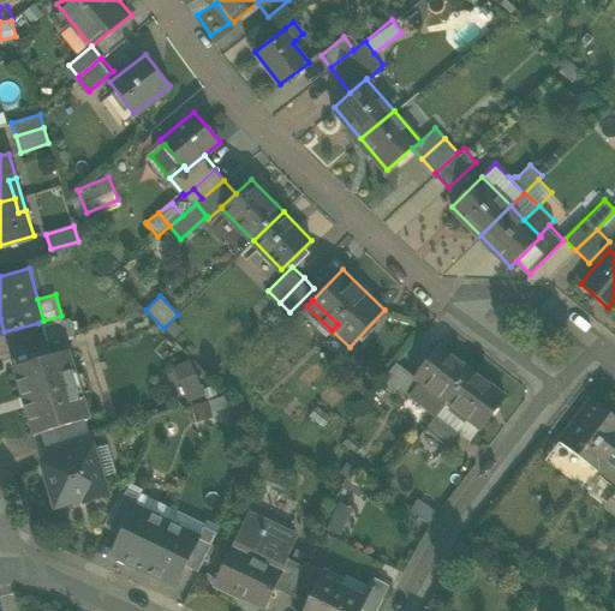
[(39,323),(45,341),(73,333),(69,315),(61,316),(43,321),(39,323)]
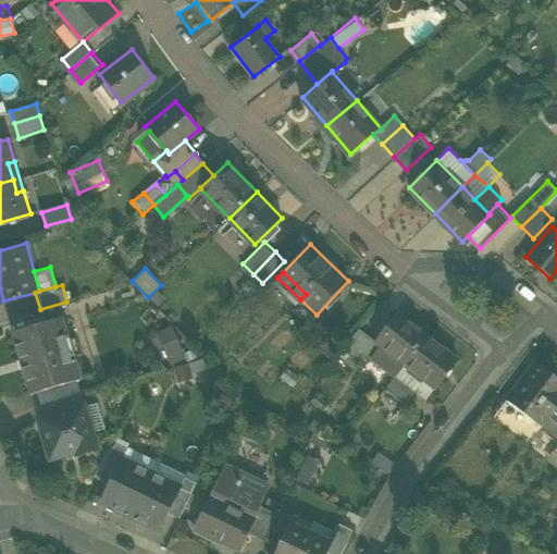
[(374,339),(405,361),(426,333),(397,310),(374,339)]
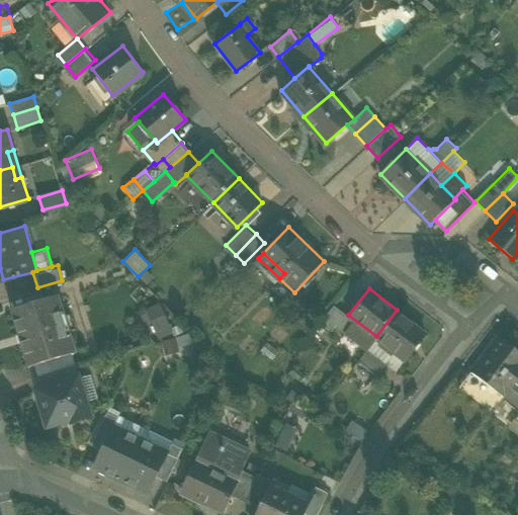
[(10,309),(28,366),(71,353),(72,352),(67,337),(71,335),(63,310),(59,311),(55,295),(10,309)]
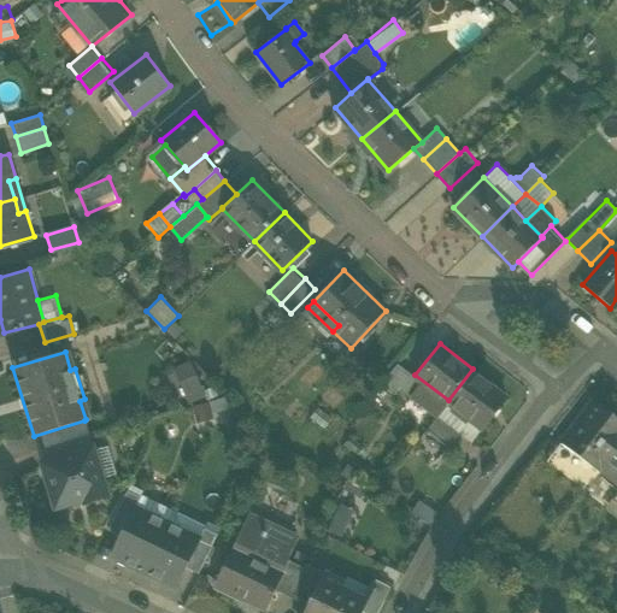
[(206,395),(191,358),(172,366),(188,402),(206,395)]
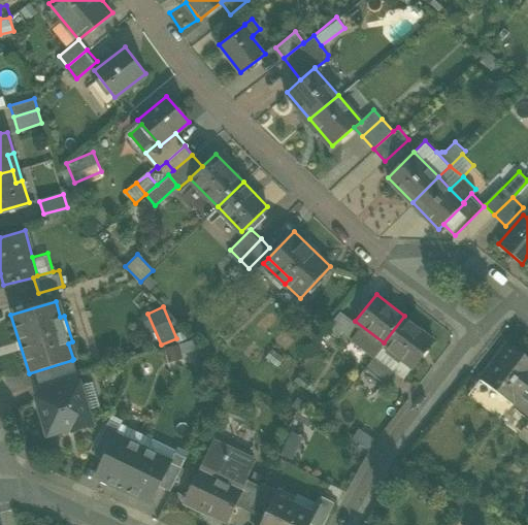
[(327,326),(339,337),(354,320),(341,309),(327,326)]
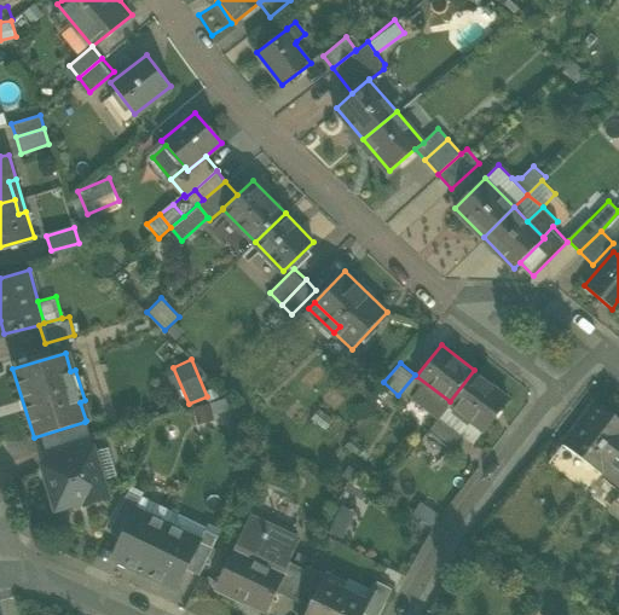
[(509,396),(474,370),(450,401),(484,428),(509,396)]
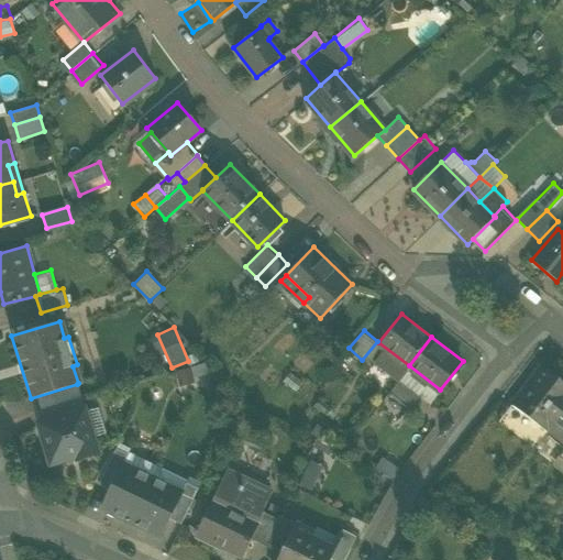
[(562,439),(562,380),(542,364),(512,405),(548,431),(550,429),(562,439)]
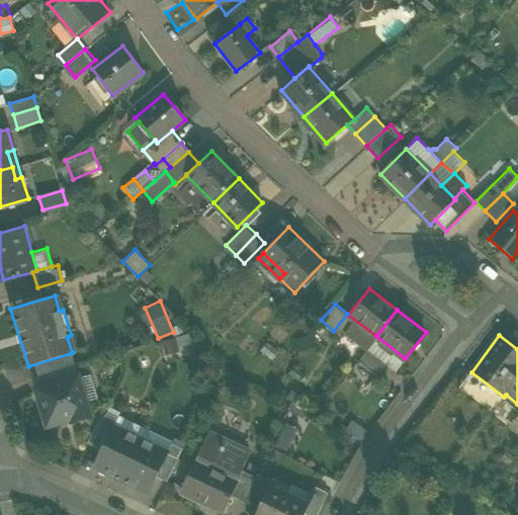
[(174,336),(162,339),(166,354),(178,350),(174,336)]
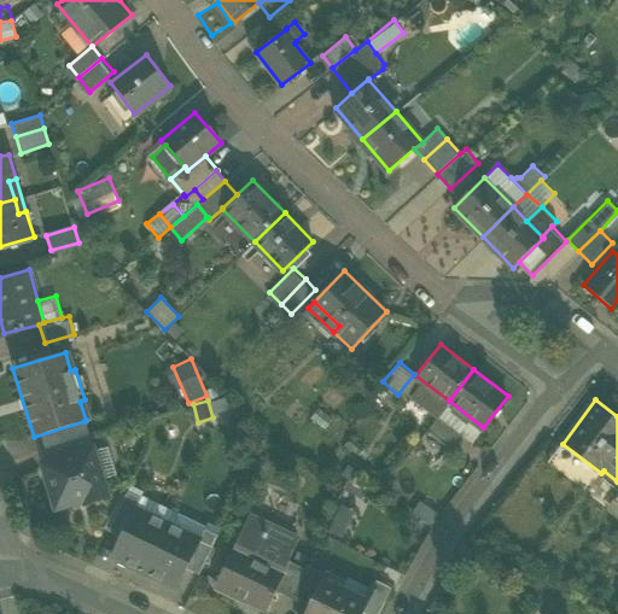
[(461,432),(473,440),(483,427),(449,401),(438,414),(461,432)]
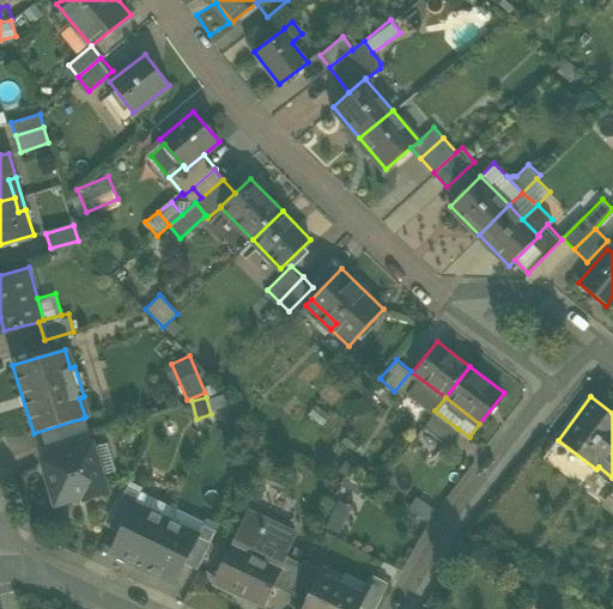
[(425,424),(448,440),(457,428),(435,410),(425,424)]
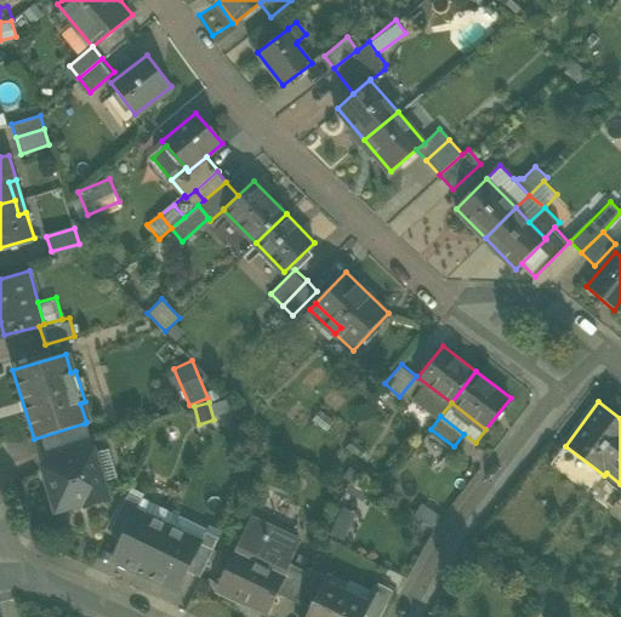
[(34,439),(38,452),(90,436),(85,423),(34,439)]
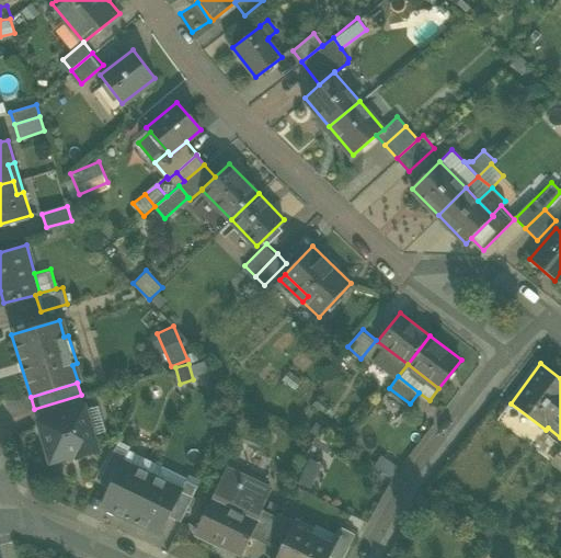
[(84,407),(81,395),(34,409),(38,421),(41,421),(84,407)]
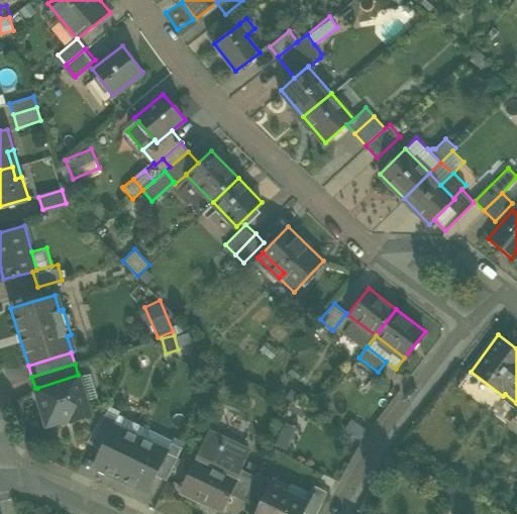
[(91,373),(79,377),(85,400),(98,396),(91,373)]
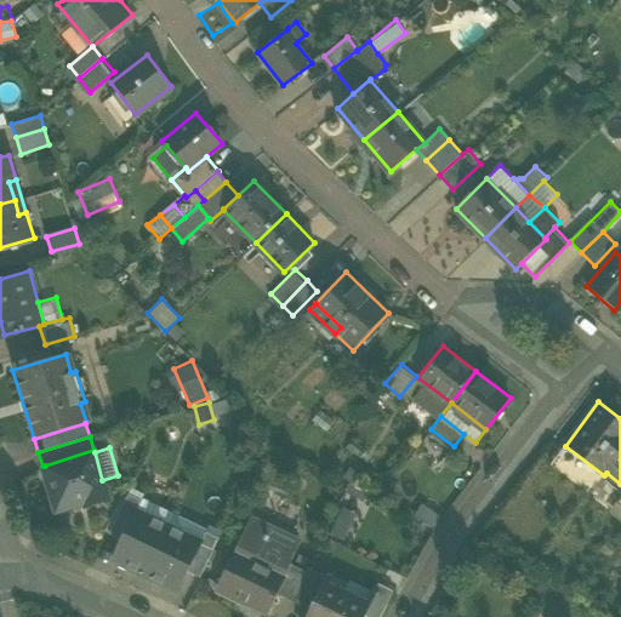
[(43,466),(56,510),(85,502),(86,506),(108,498),(102,480),(95,452),(93,450),(45,466),(43,466)]
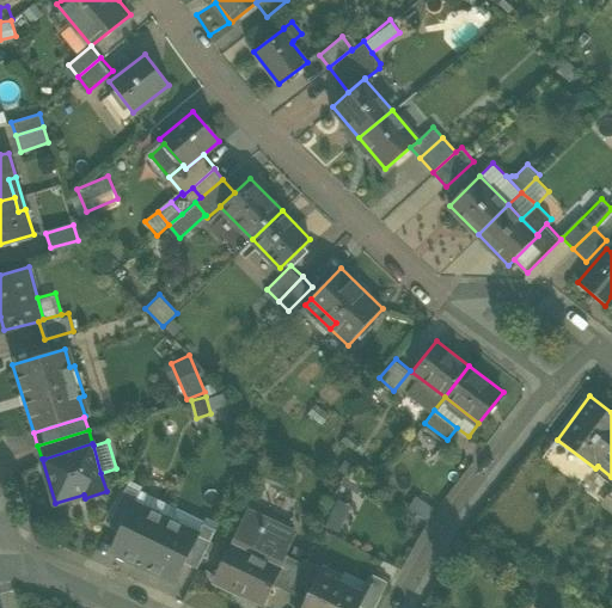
[(108,523),(121,530),(134,502),(139,491),(126,485),(108,523)]
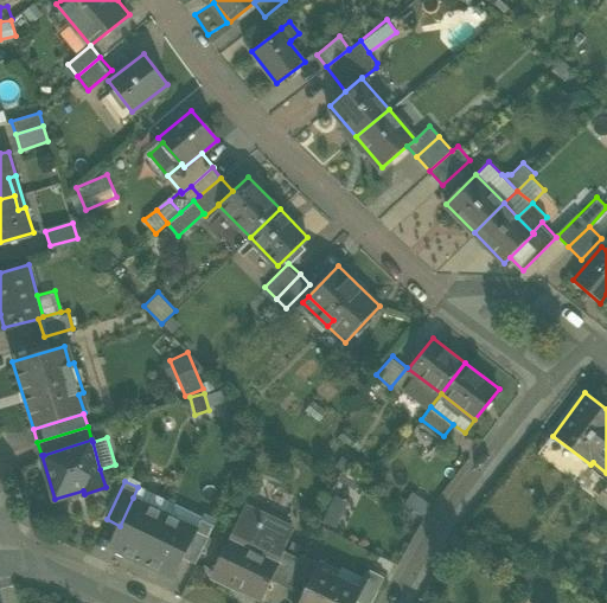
[(133,498),(164,513),(171,500),(139,485),(138,487),(133,498)]
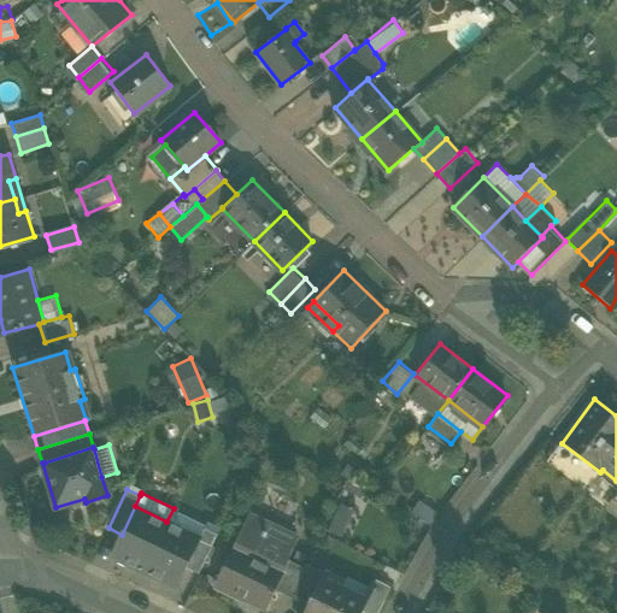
[(341,501),(330,526),(344,532),(354,507),(341,501)]
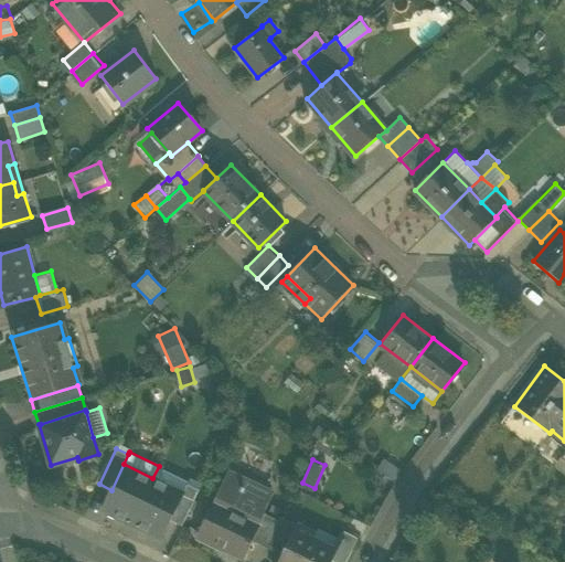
[(152,478),(124,464),(112,490),(103,508),(131,522),(152,478)]
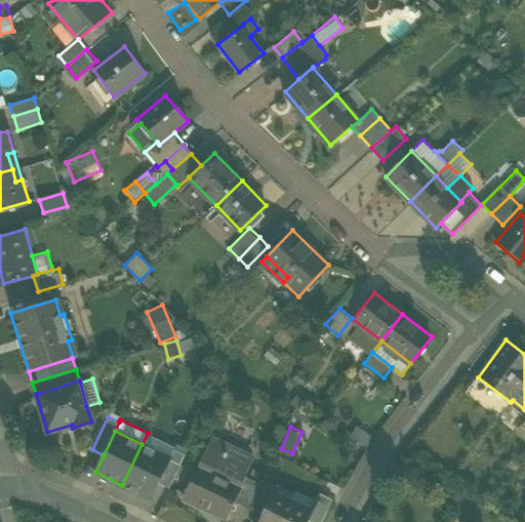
[(175,446),(148,433),(142,444),(169,457),(173,448),(175,446)]
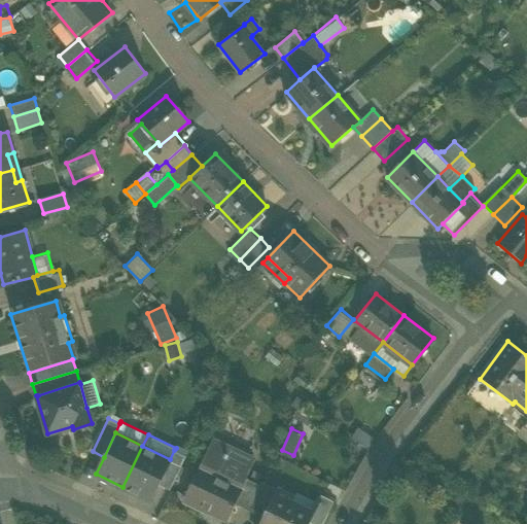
[(212,439),(198,467),(241,489),(246,478),(245,477),(254,459),(212,439)]
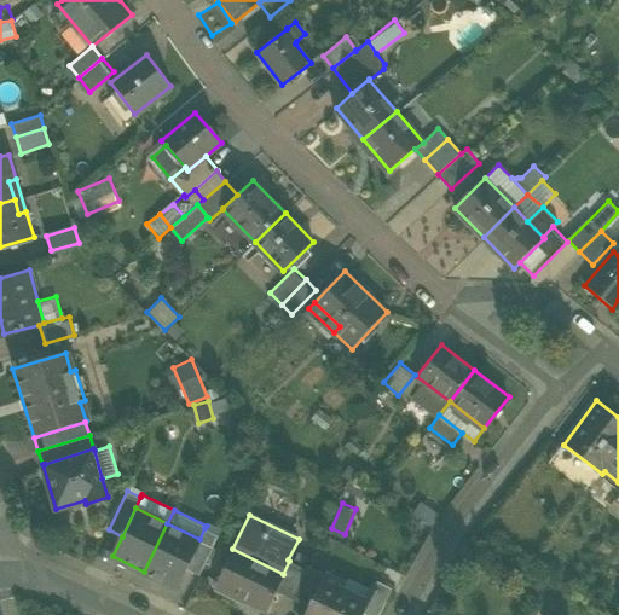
[(200,539),(167,523),(144,572),(177,587),(186,567),(200,539)]
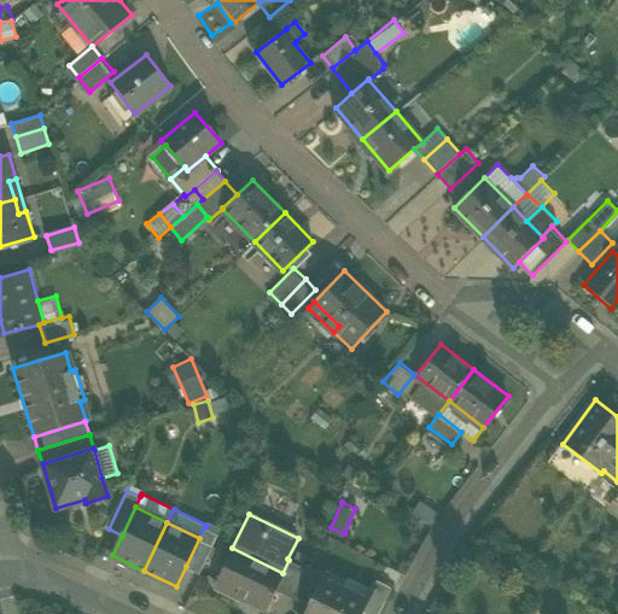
[(204,527),(199,538),(186,566),(199,573),(217,533),(204,527)]
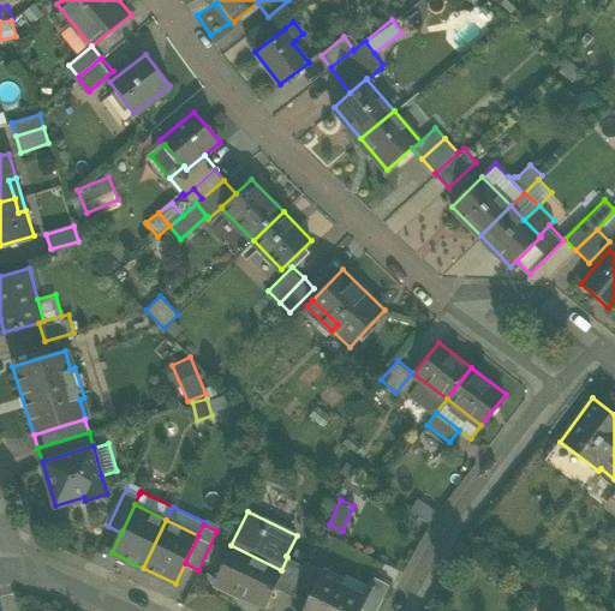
[(282,570),(281,570),(231,545),(216,576),(222,579),(221,581),(232,586),(233,585),(245,591),(243,595),(266,606),(276,583),(282,570)]
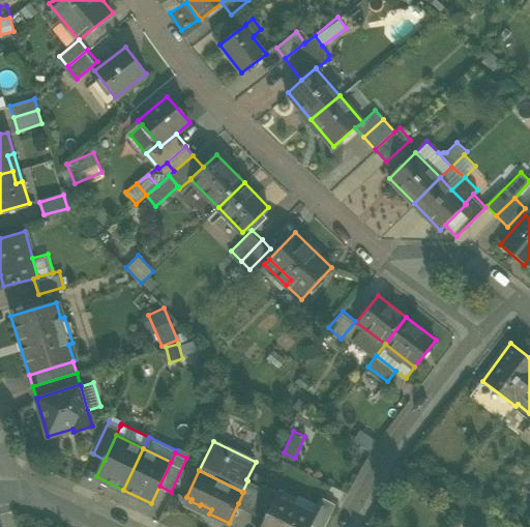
[(238,503),(251,509),(261,487),(247,480),(242,492),(243,492),(238,503)]
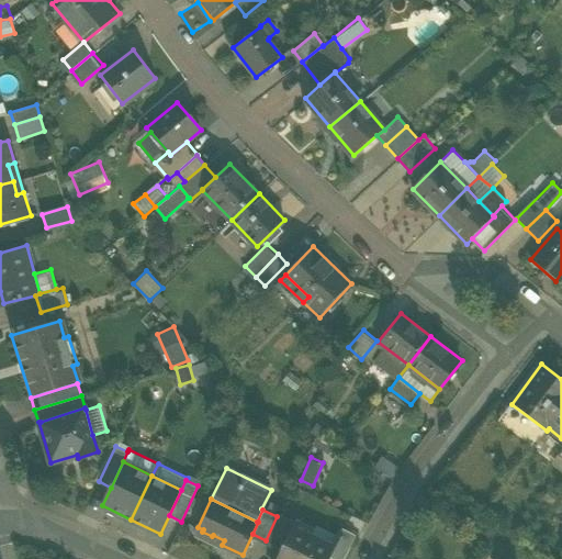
[(278,512),(277,516),(266,540),(282,548),(291,530),(292,532),(298,522),(278,512)]
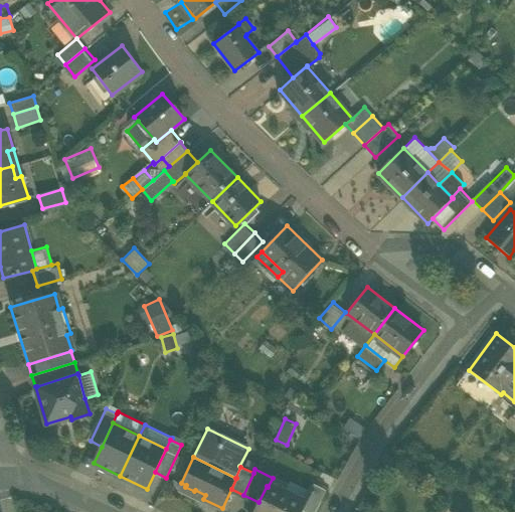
[(301,509),(307,511),(314,511),(326,488),(314,482),(303,504),(304,504),(301,509)]
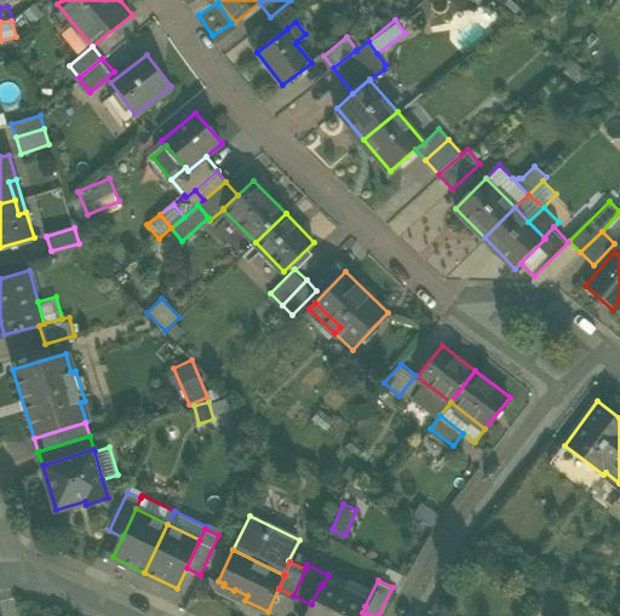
[(305,615),(360,615),(362,612),(366,606),(365,606),(322,586),(321,585),(311,604),(305,615)]
